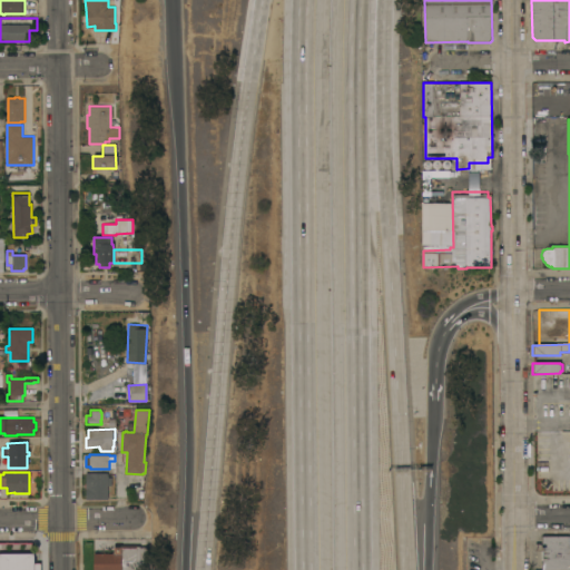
[(108,477),(112,477),(112,485),(108,485),(108,499),(86,499),(86,473),(108,473),(108,477)]
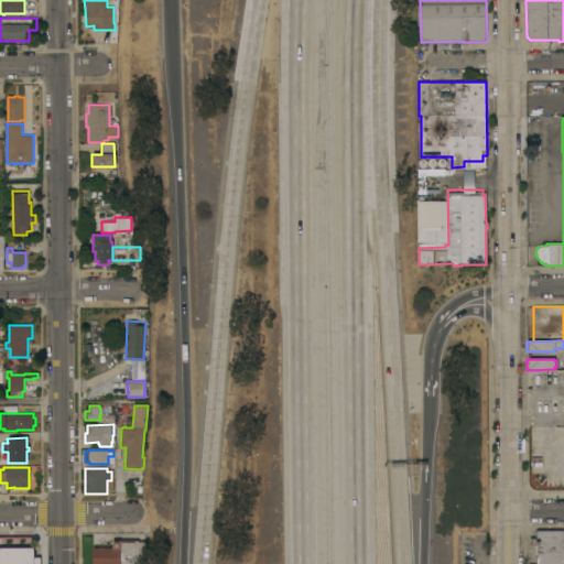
[(535,563),(535,531),(563,531),(563,563),(535,563)]
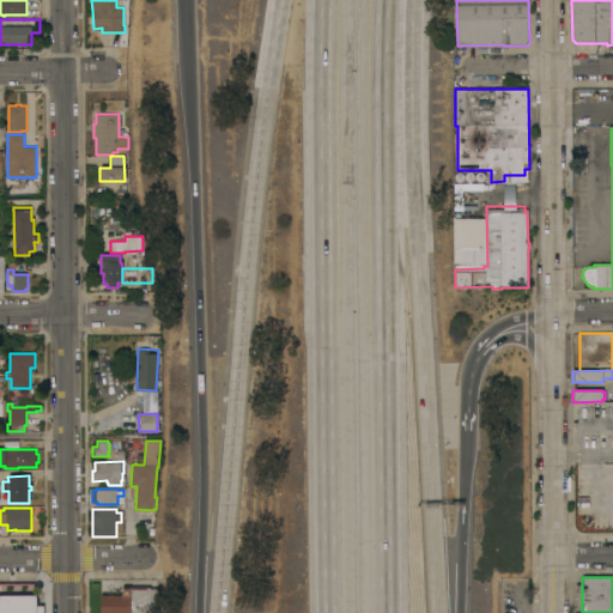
[(122,588),(131,588),(131,587),(146,587),(146,588),(150,588),(157,588),(157,612),(101,612),(101,595),(122,595),(122,588)]
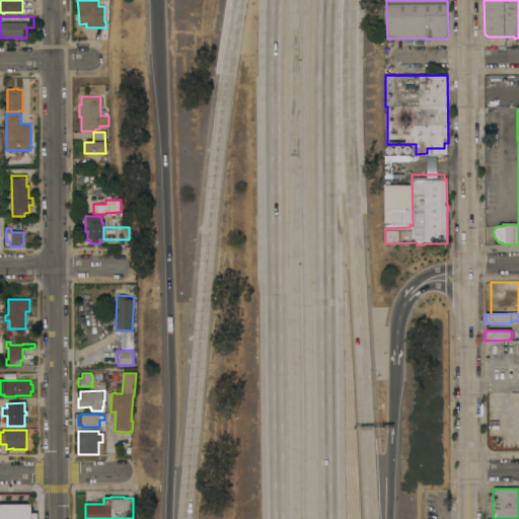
[(28,518),(29,504),(0,504),(0,518),(28,518)]
